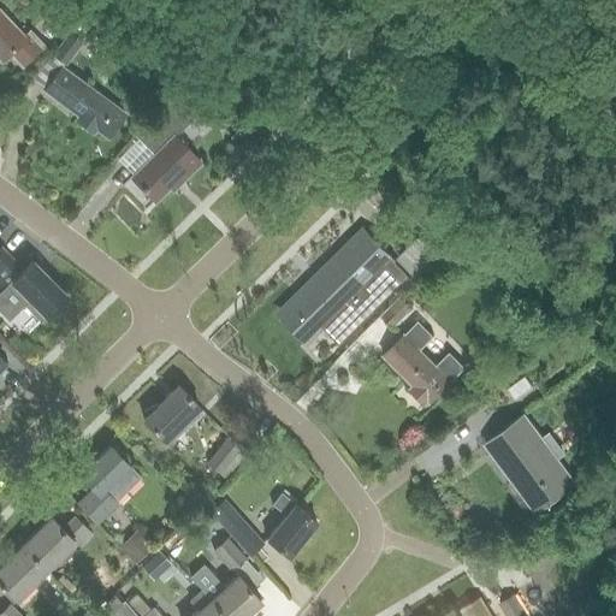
[(0,60),(1,61),(9,54),(22,69),(45,46),(30,30),(23,36),(0,11),(0,60)]
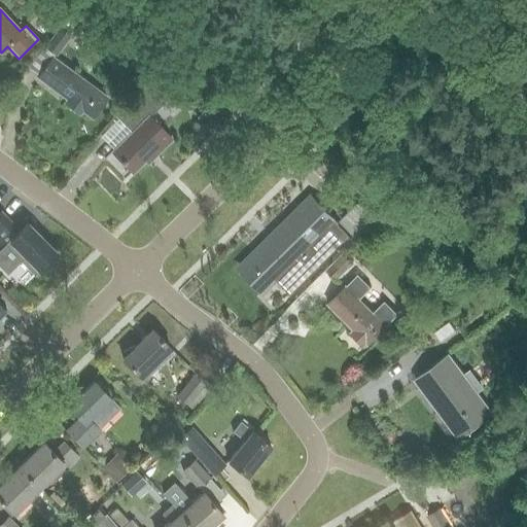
[(60,28),(44,46),(56,55),(70,36),(60,28)]
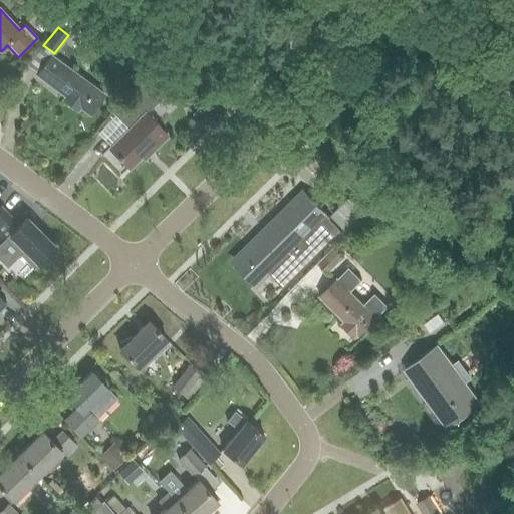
[(90,113),(104,94),(51,55),(37,74),(66,95),(64,99),(78,109),(80,106),(90,113)]
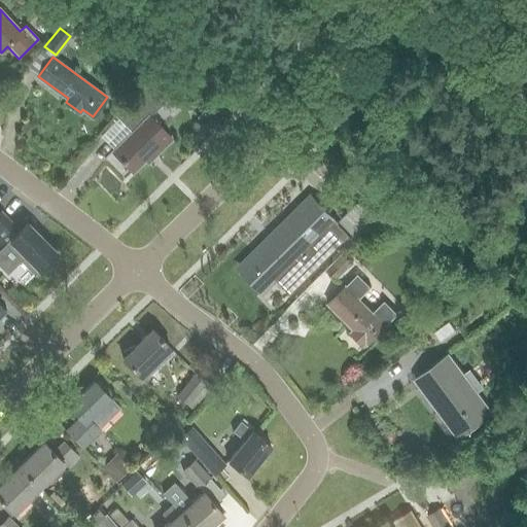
[(172,140),(149,117),(169,98),(145,79),(129,98),(115,115),(132,133),(112,151),(132,173),(149,155),(152,159),(172,140)]
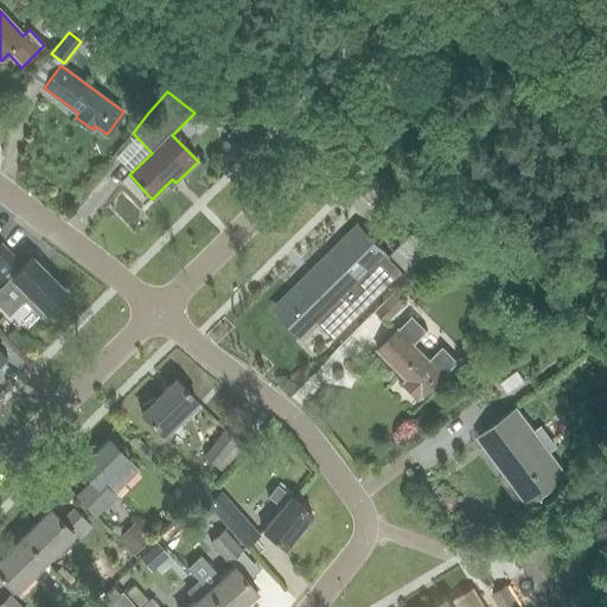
[(238,120),(224,123),(228,139),(242,134),(238,120)]
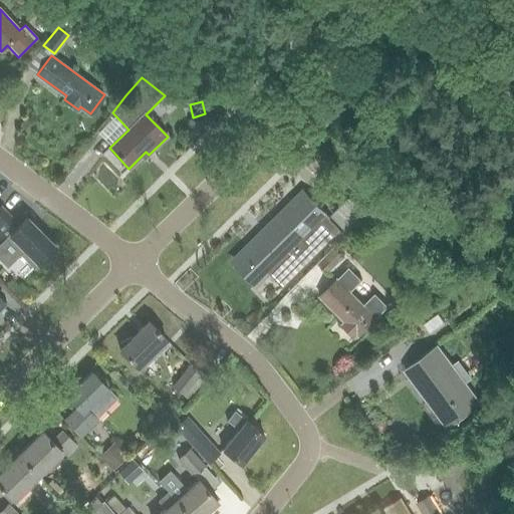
[(259,241),(247,253),(267,273),(286,254),(301,269),(317,254),(340,231),(305,195),(294,206),(292,204),(256,239),(259,241)]
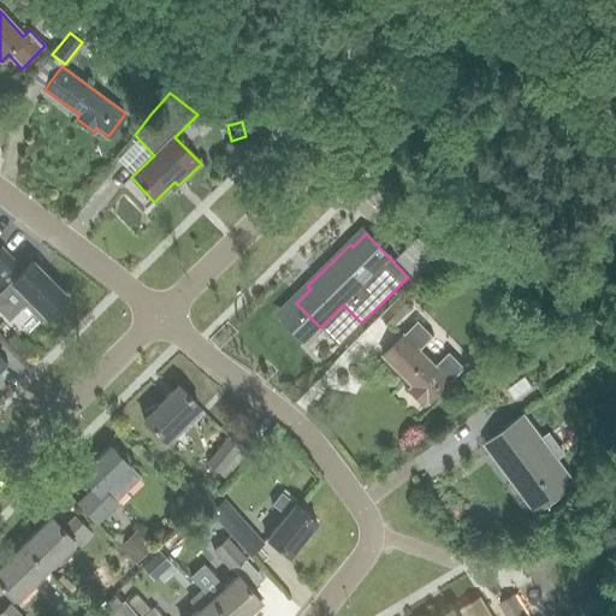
[(0,291),(1,292),(12,282),(27,297),(22,302),(41,321),(55,308),(58,311),(67,301),(65,298),(66,296),(31,261),(23,270),(0,247),(0,291)]
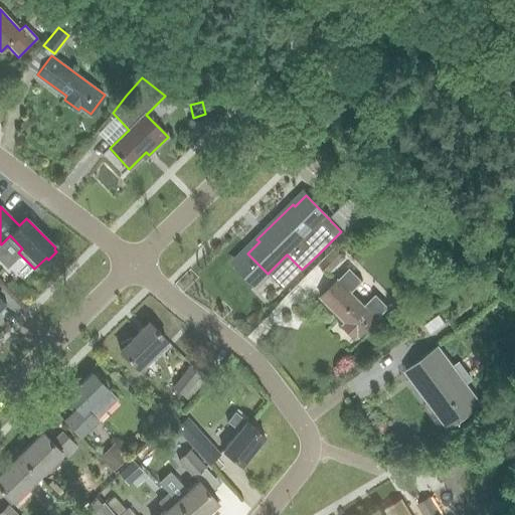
[(335,248),(318,265),(327,275),(344,258),(335,248)]
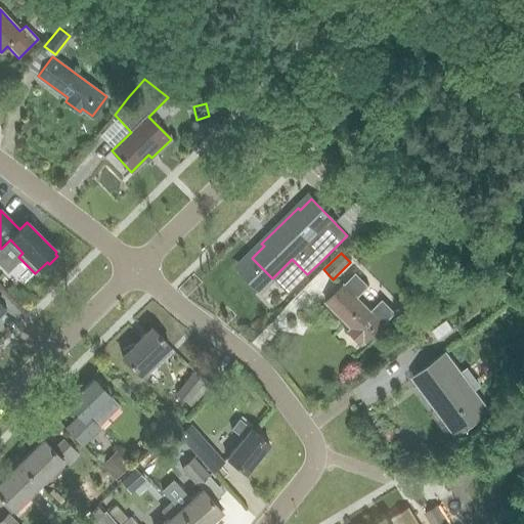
[(365,343),(384,325),(342,284),(324,301),(351,329),(348,332),(361,344),(364,342),(365,343)]
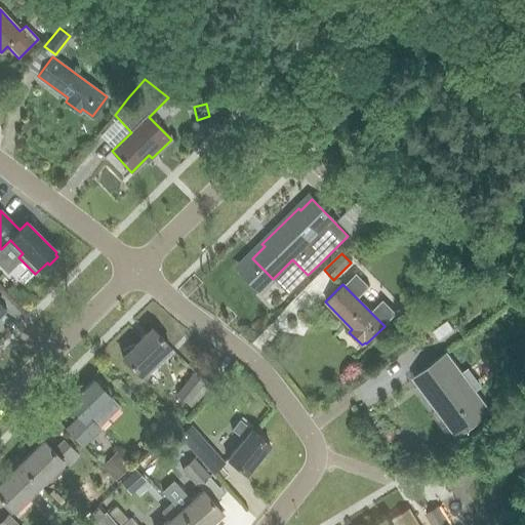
[(158,357),(168,346),(151,328),(122,357),(144,378),(161,360),(158,357)]
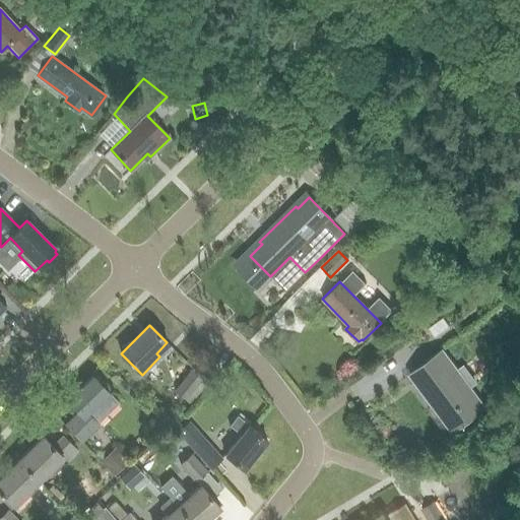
[(442,348),(408,373),(453,432),(485,407),(470,387),(475,383),(462,366),(457,369),(442,348)]
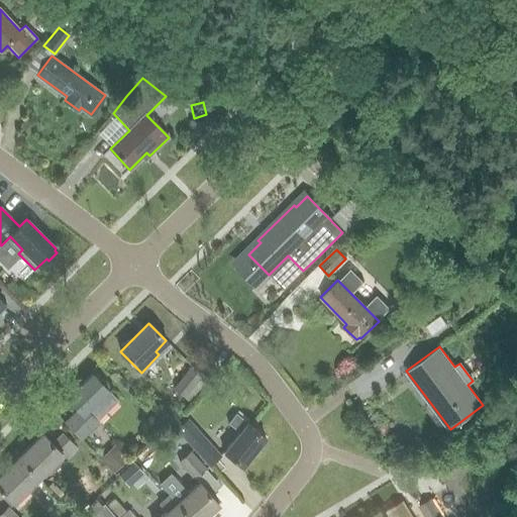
[(211,381),(192,365),(173,389),(192,404),(211,381)]
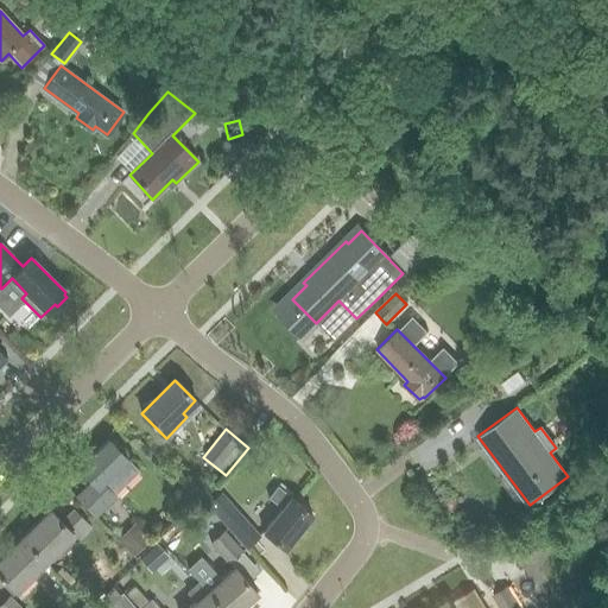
[(138,470),(132,464),(126,458),(108,439),(78,469),(92,482),(76,499),(95,518),(116,496),(114,494),(138,470)]
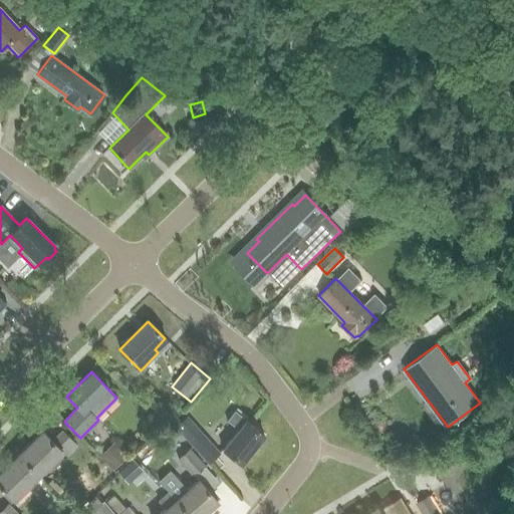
[(241,465),(264,436),(248,424),(248,423),(234,413),(228,422),(239,431),(223,451),(241,465)]
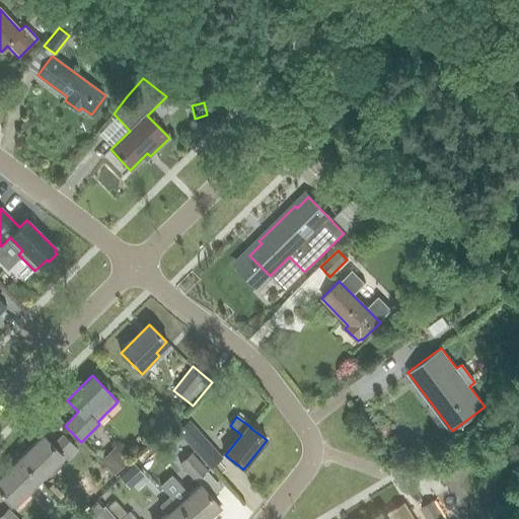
[(176,431),(204,460),(215,449),(189,420),(176,431)]
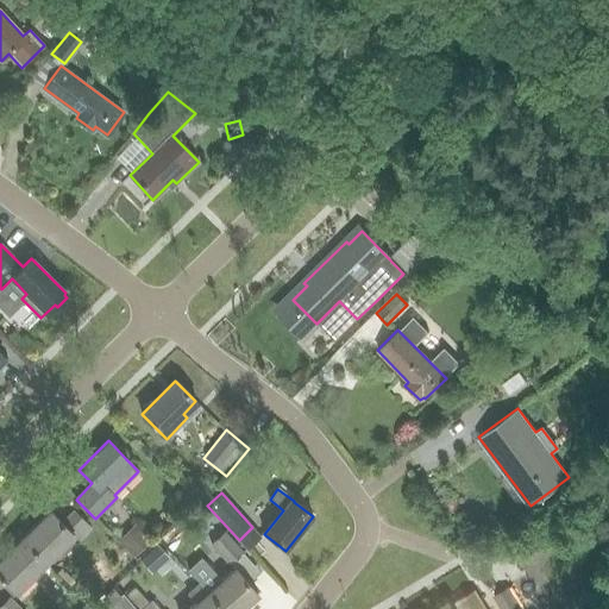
[(45,564),(74,537),(79,541),(92,529),(74,510),(61,523),(50,512),(22,539),(45,564)]
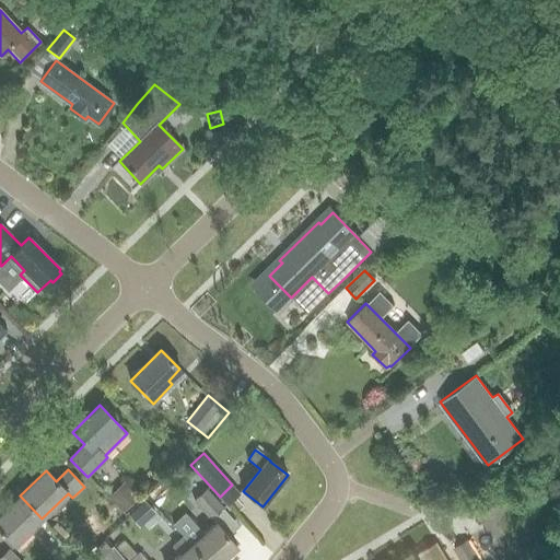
[(124,481),(107,497),(120,510),(136,494),(124,481)]
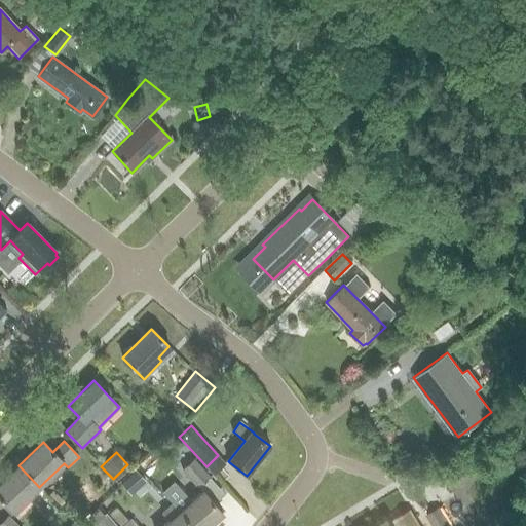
[(182,470),(195,486),(209,475),(194,458),(182,470)]
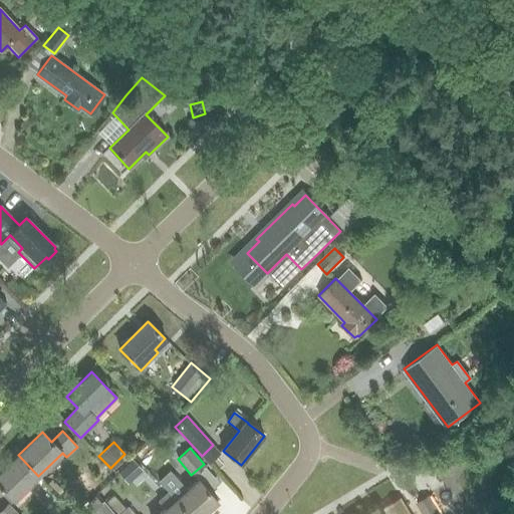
[(0,491),(11,502),(38,476),(18,455),(0,472),(0,486),(1,488),(0,489),(0,491)]
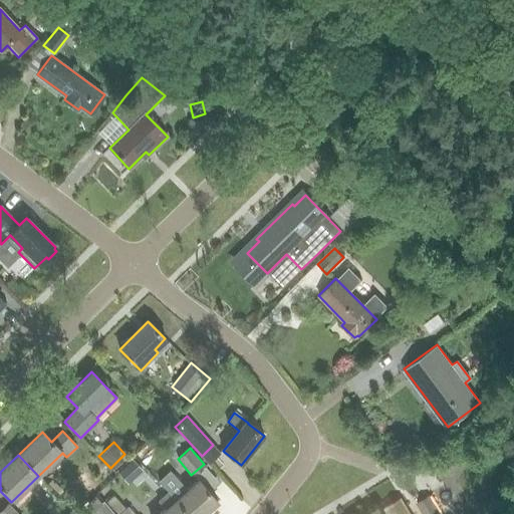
[(133,460),(129,463),(139,474),(143,471),(133,460)]
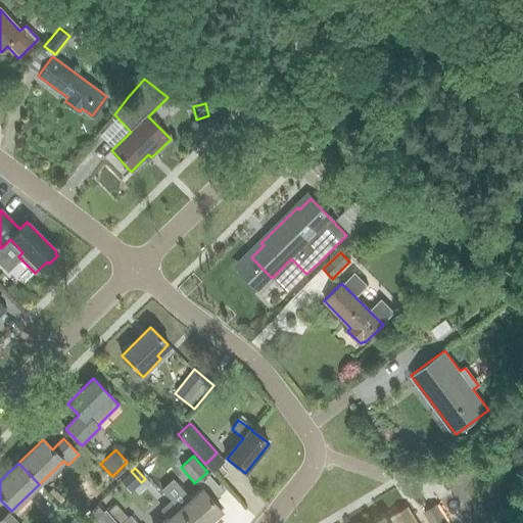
[(201,488),(179,510),(178,510),(189,522),(206,522),(221,511),(201,488)]
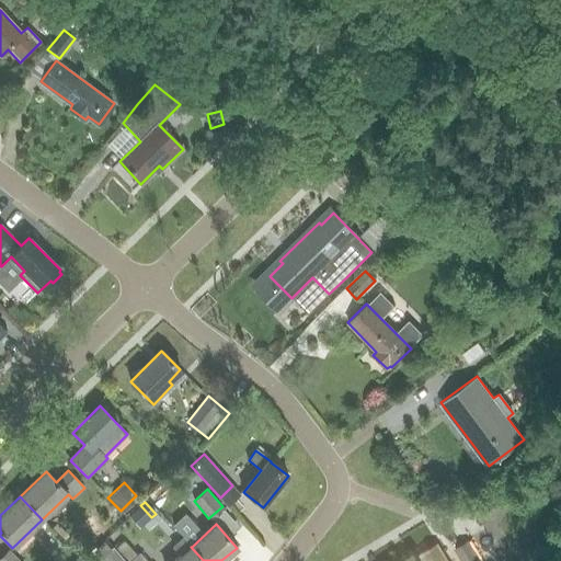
[(487,560),(496,556),(488,541),(481,530),(465,540),(467,542),(454,549),(460,560),(487,560)]
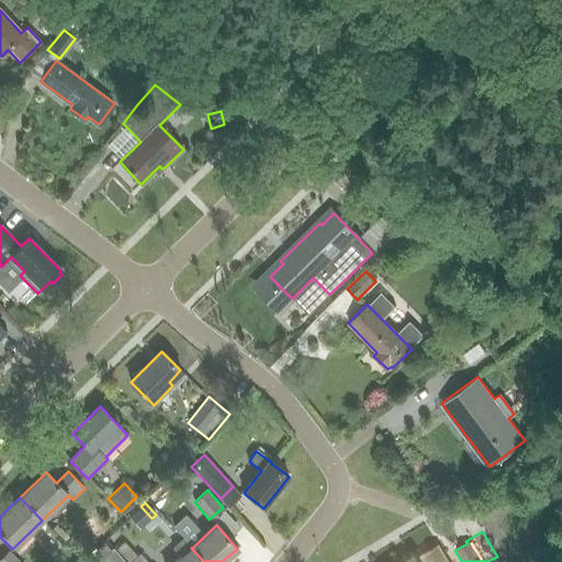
[(173,548),(181,557),(175,561),(203,561),(191,548),(192,548),(184,539),(173,548)]
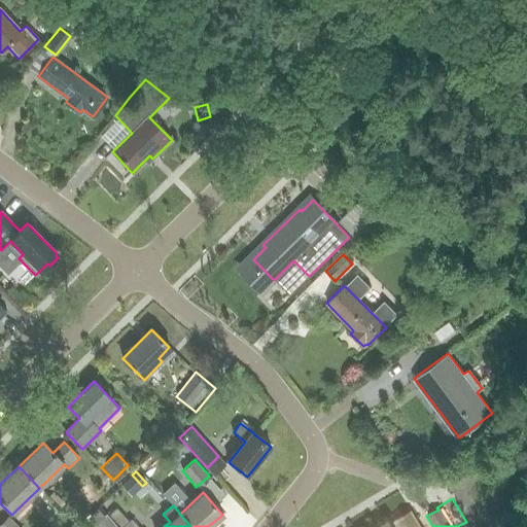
[(137,526),(131,519),(128,522),(115,507),(108,514),(119,526),(137,526)]
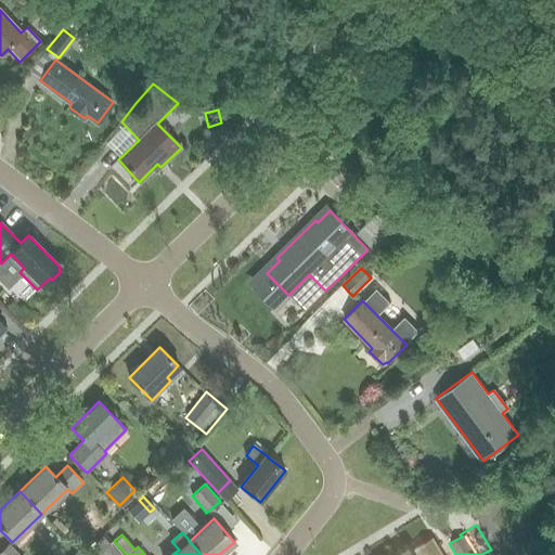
[(103,536),(93,544),(100,552),(110,543),(103,536)]
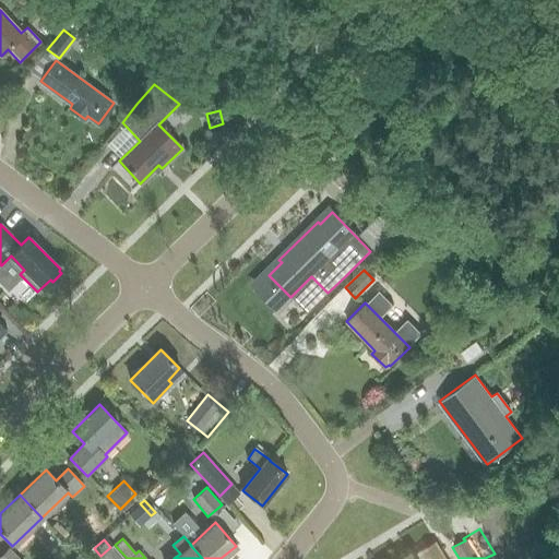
[(412,551),(399,558),(443,558),(441,554),(435,543),(420,551),(423,555),(416,558),(412,551)]
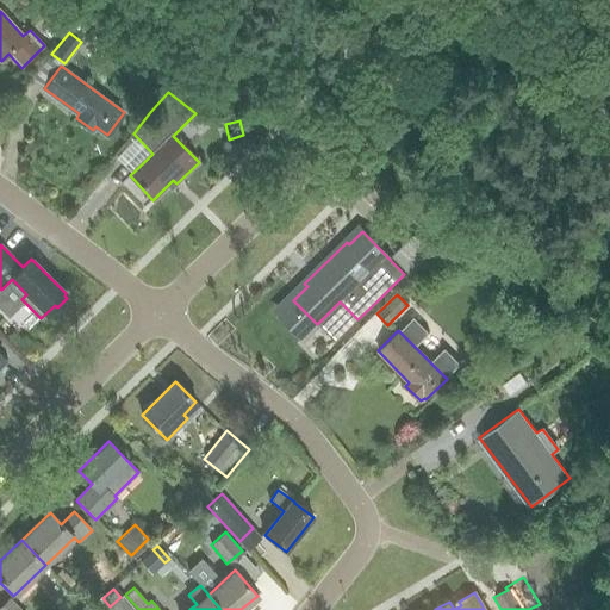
[(0,605),(0,609),(22,609),(10,597),(0,605)]
